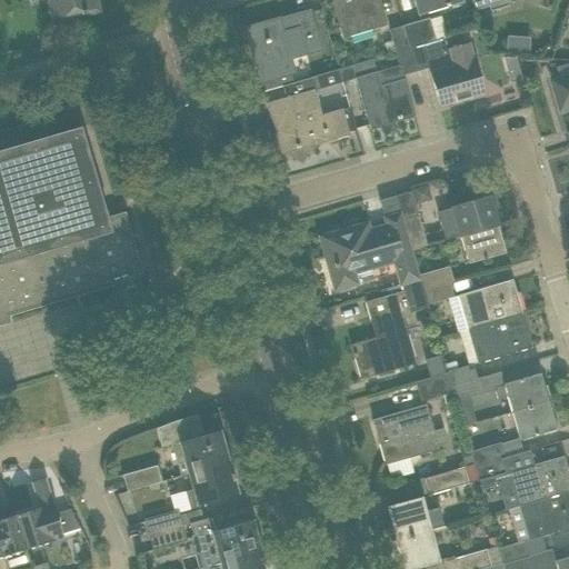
[(48,0),(52,18),(80,12),(81,16),(98,11),(95,0),(48,0)]
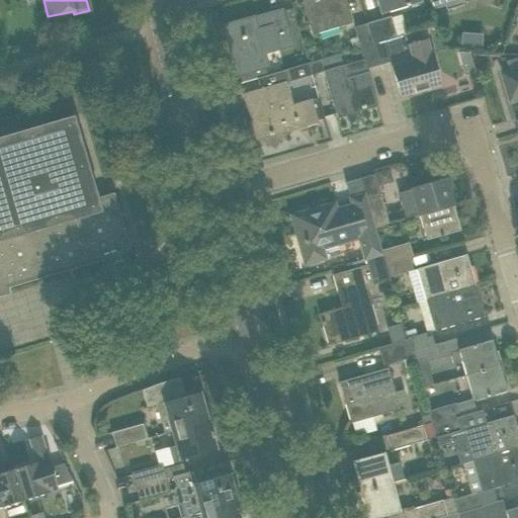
[(306,0),(301,2),(308,21),(312,34),(352,22),(345,0),(306,0)]
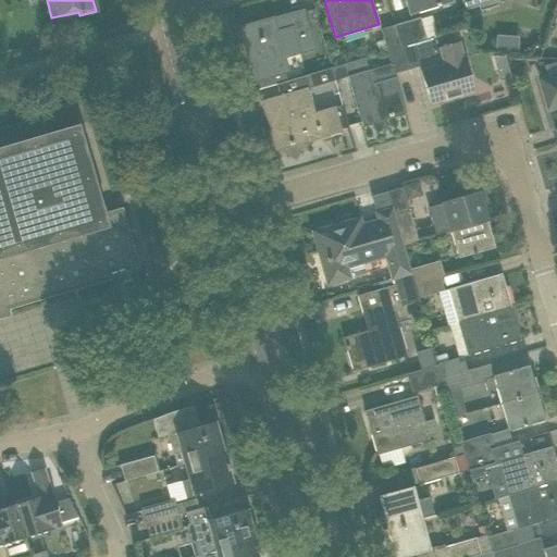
[(453,1),(452,0),(404,0),(408,14),(453,1)]
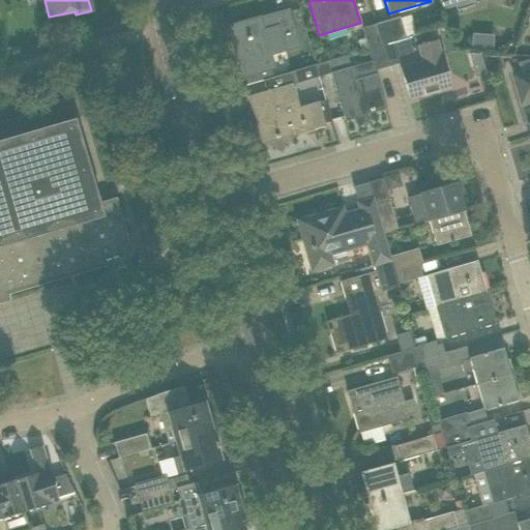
[(452,0),(457,10),(475,5),(474,1),(476,0),(452,0)]
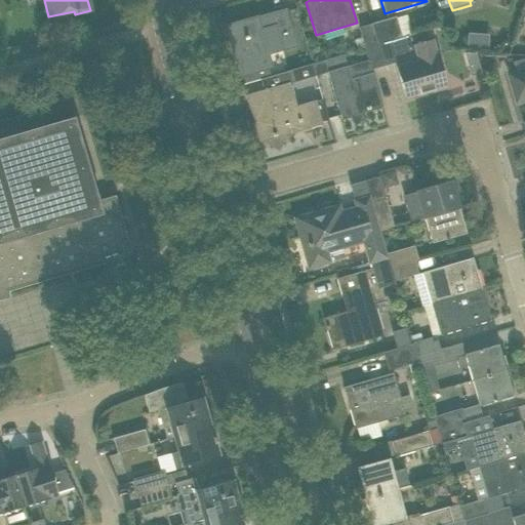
[(256,17),(226,27),(240,77),(242,76),(244,83),(258,79),(269,76),(267,69),(271,68),(267,53),(294,45),(285,10),(256,18),(256,17)]
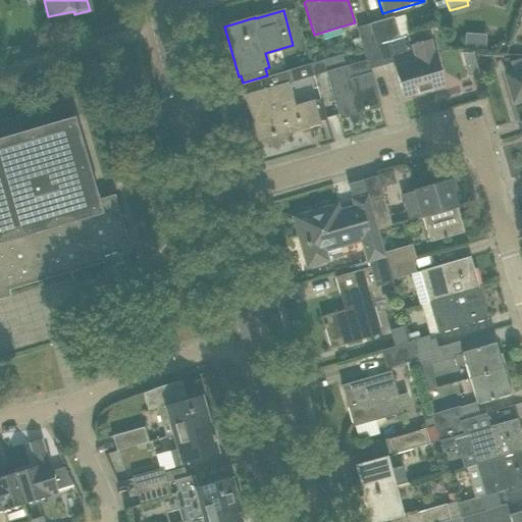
[(368,23),(374,44),(400,37),(400,36),(393,16),(368,23)]
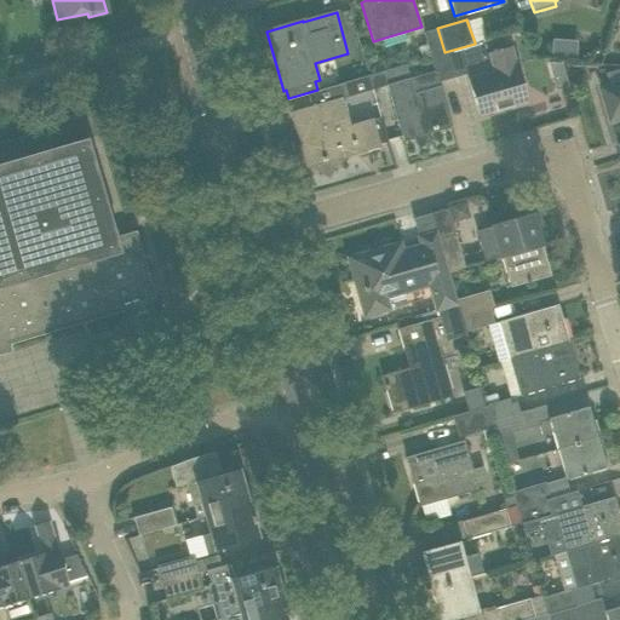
[(423,32),(430,57),(445,52),(437,28),(423,32)]
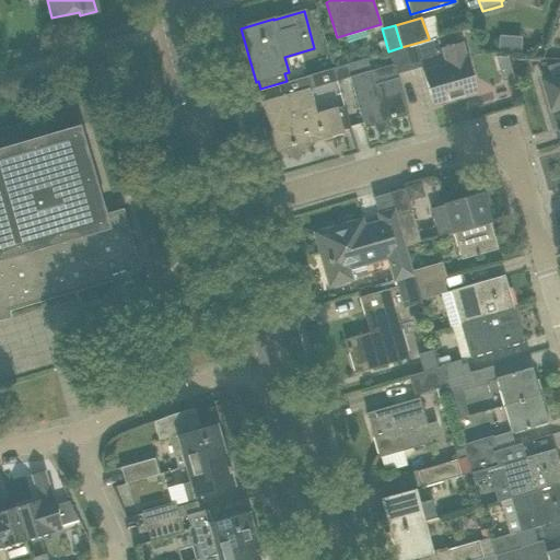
[(440,54),(438,48),(435,37),(429,38),(429,39),(401,47),(408,70),(421,67),(419,59),(440,54)]
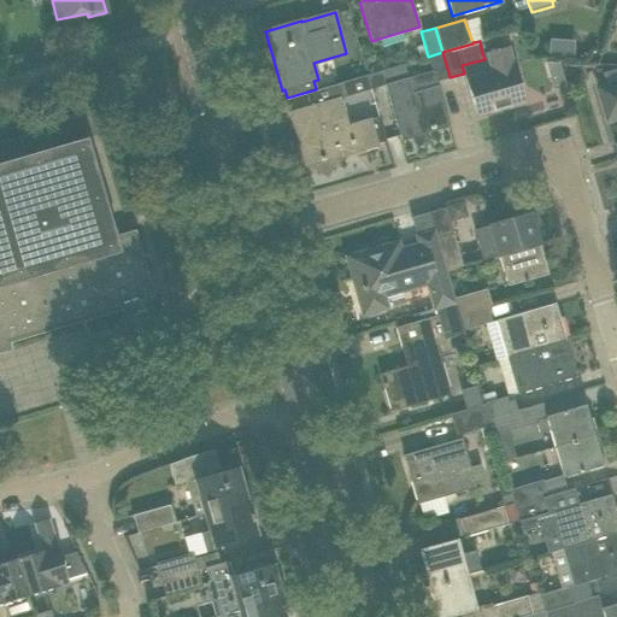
[(526,105),(509,46),(485,52),(491,70),(465,77),(477,118),(526,105)]
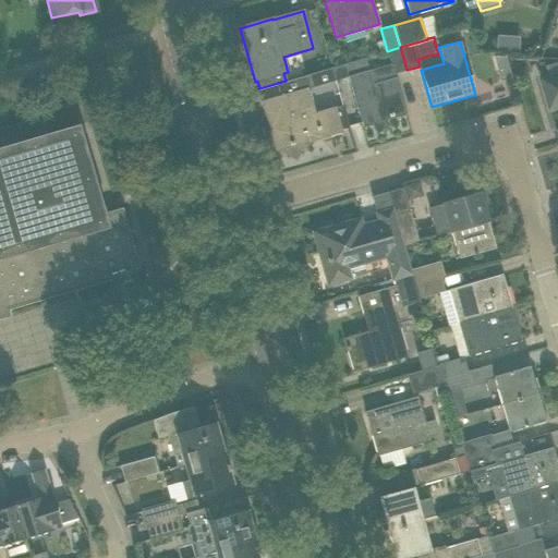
[(393,73),(407,70),(400,47),(387,51),(393,73)]
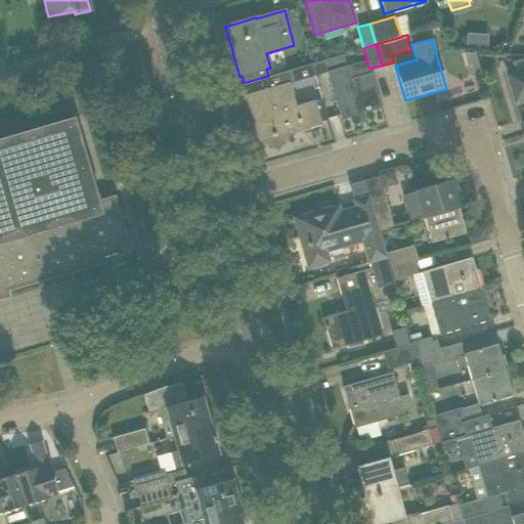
[(349,78),(346,66),(343,55),(323,60),(326,71),(340,119),(381,107),(370,72),(349,78)]
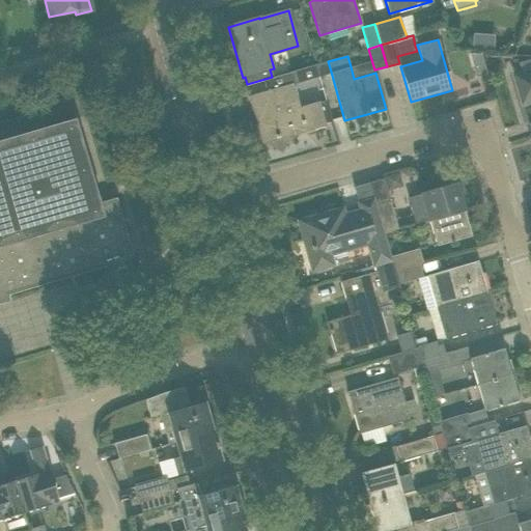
[(266,91),(248,96),(256,124),(251,127),(255,143),(260,141),(261,144),(326,127),(325,123),(332,121),(326,101),(318,103),(318,102),(300,107),(294,84),(319,77),(315,64),(272,77),(261,80),(266,91)]
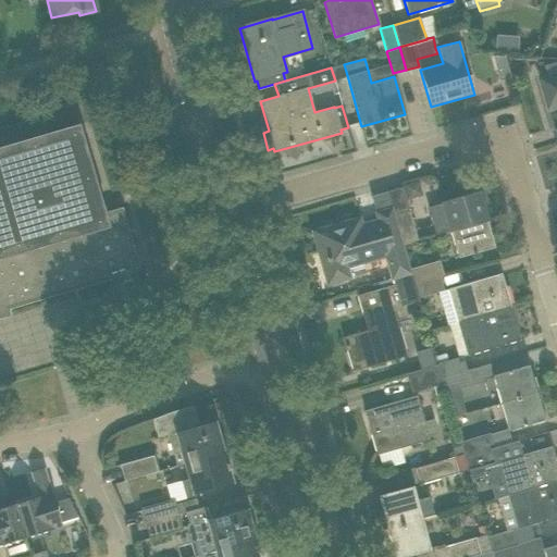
[(556,74),(540,79),(549,110),(556,108),(556,74)]
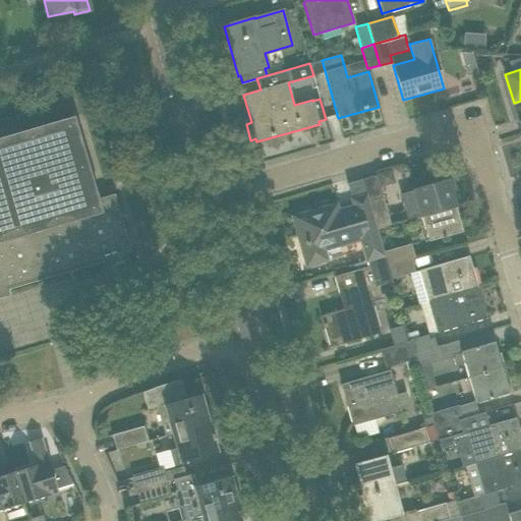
[(0,292),(131,253),(114,194),(97,199),(73,117),(43,126),(38,109),(0,120),(0,292)]
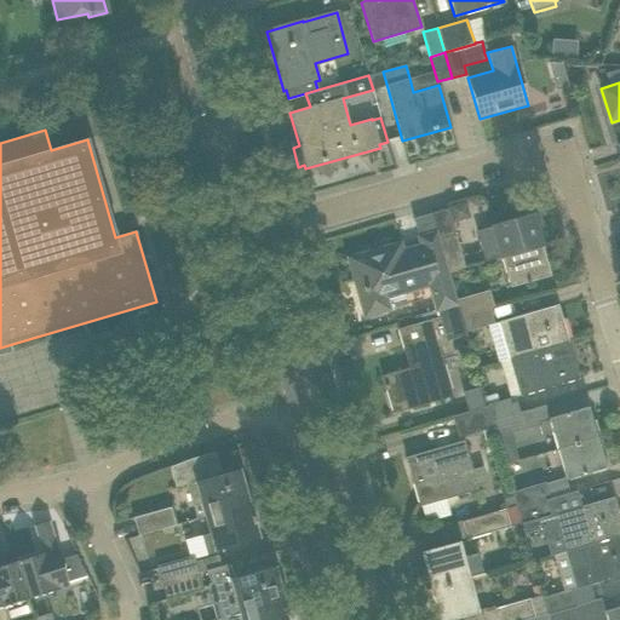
[(484,262),(500,257),(540,246),(532,214),(492,227),(476,231),(484,262)]
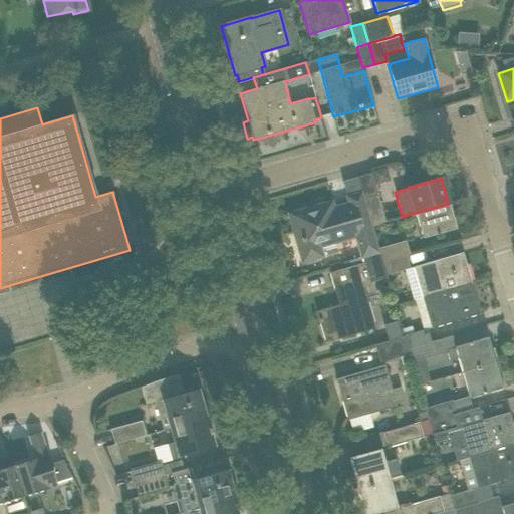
[(331,202),(287,214),(293,232),(302,264),(323,257),(321,247),(355,237),(360,257),(361,258),(361,257),(378,252),(377,248),(370,226),(363,199),(361,193),(346,197),(348,204),(333,208),(331,202)]
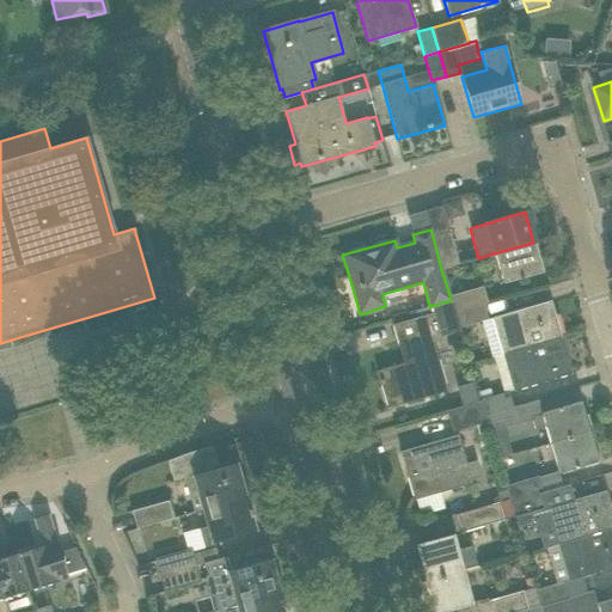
[(450,232),(433,237),(442,269),(458,263),(456,256),(450,232)]
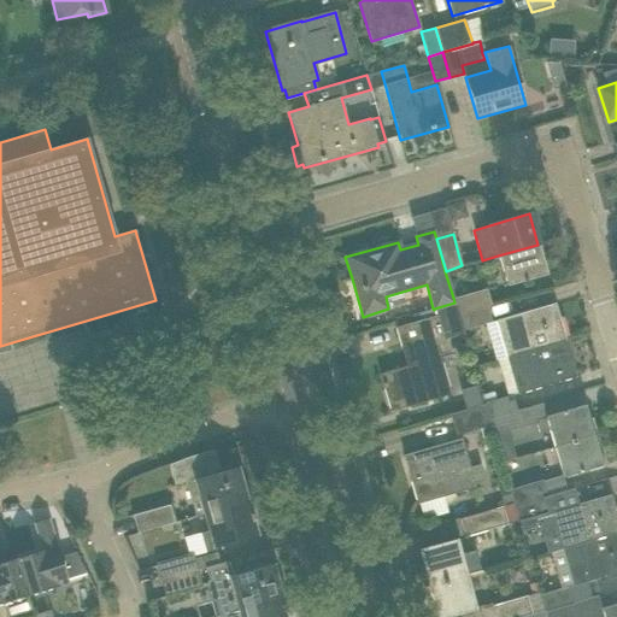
[(538,245),(498,256),(507,287),(547,275),(538,245)]
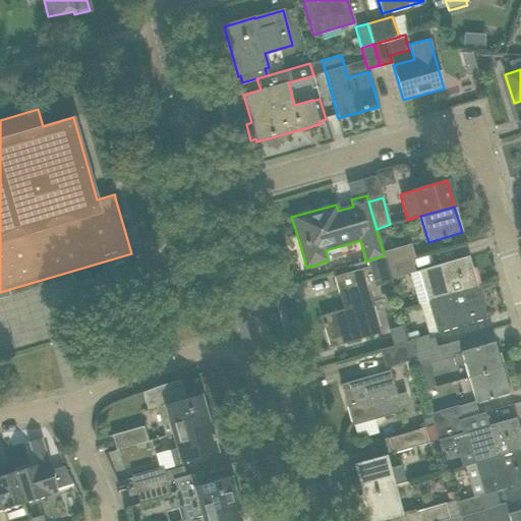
[(383,251),(384,255),(387,266),(411,258),(414,257),(410,243),(383,251)]
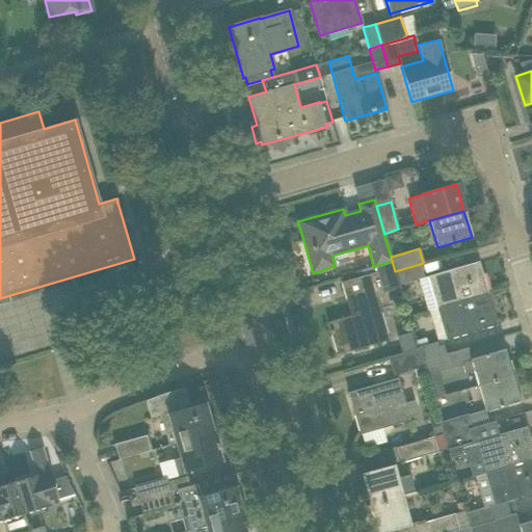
[(427,276),(436,308),(487,293),(478,262),(427,276)]
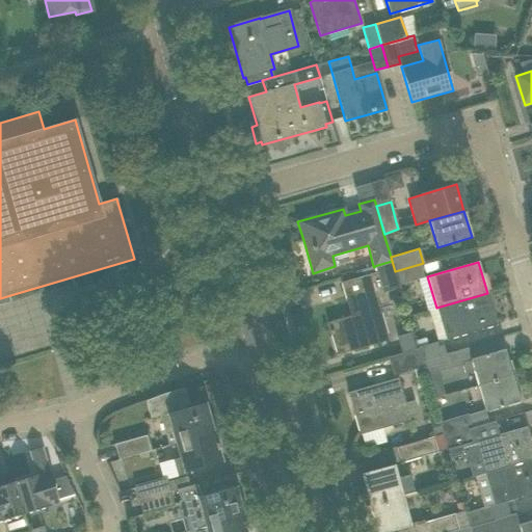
[(420,264),(395,271),(399,285),(423,277),(420,264)]
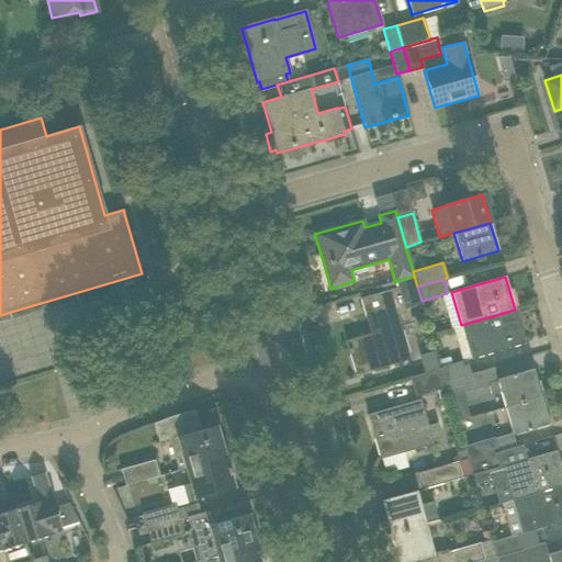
[(394,281),(380,285),(382,292),(397,288),(395,281),(395,282),(394,281)]
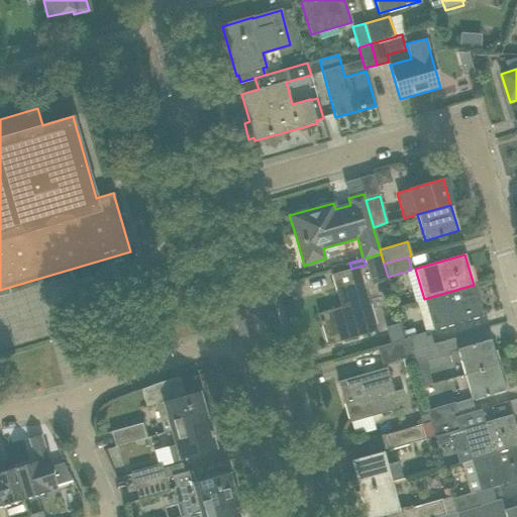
[(331,275),(340,308),(318,314),(327,345),(378,330),(366,289),(373,287),(366,265),(351,269),(331,275)]
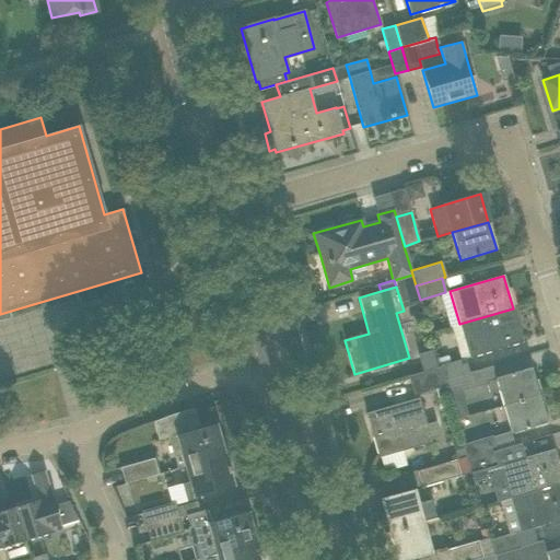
[(513,308),(459,324),(469,358),(523,342),(513,308)]
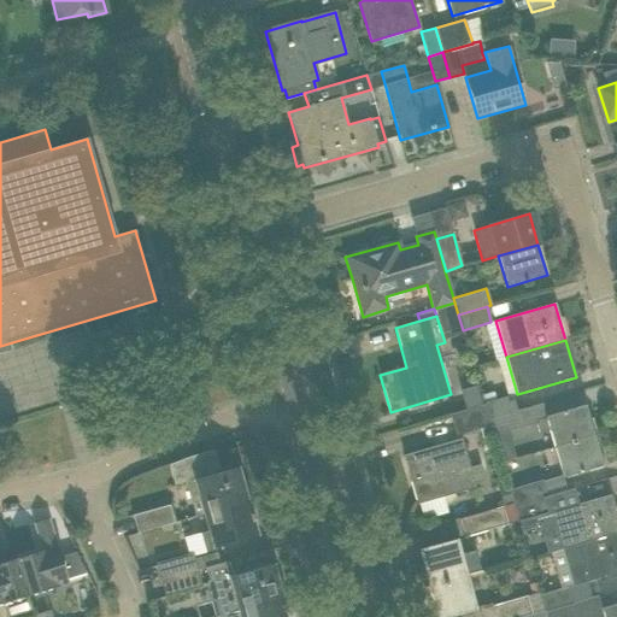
[(512,395),(483,404),(488,419),(517,410),(512,395)]
